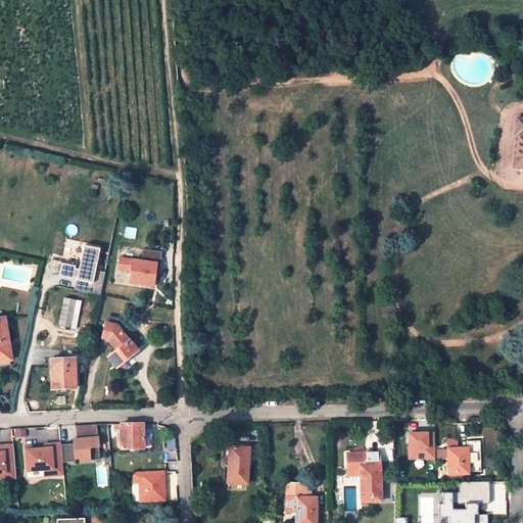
[(522,122),(512,122),(512,137),(515,137),(515,171),(522,170),(522,122)]
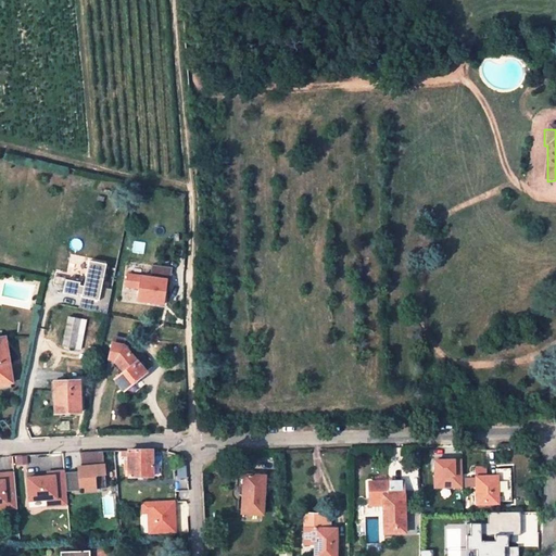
[(67,281),(64,294),(79,298),(79,295),(84,297),(81,310),(110,315),(114,291),(103,289),(108,266),(90,263),(86,289),(81,288),(81,285),(67,281)]
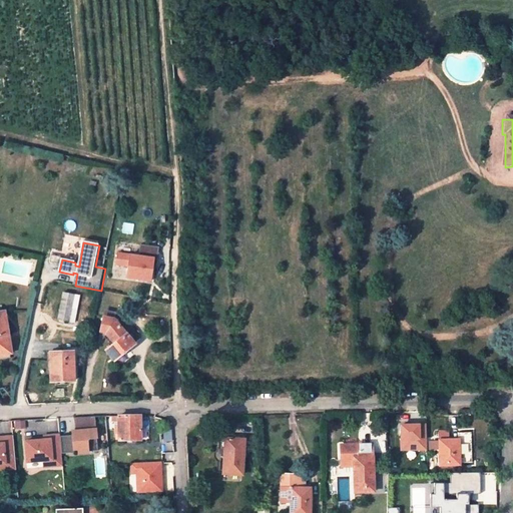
[(154,260),(118,252),(116,265),(128,267),(126,278),(150,283),(154,260)]
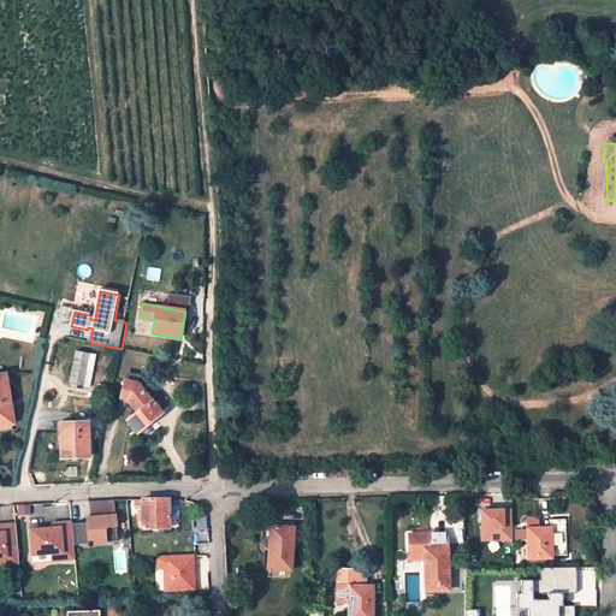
[(81,353),(92,355),(93,345),(82,343),(81,353)]
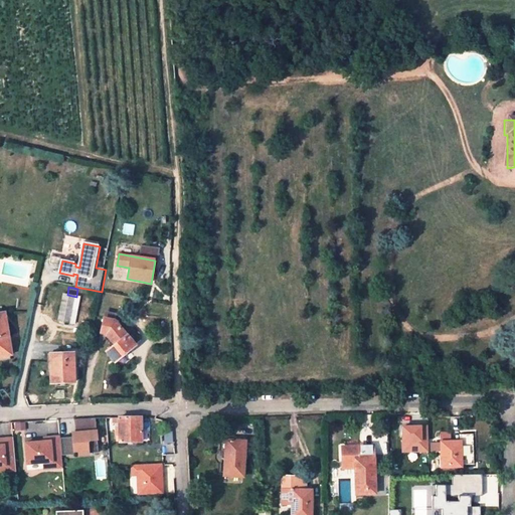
[(76,297),(67,295),(65,295),(59,322),(70,324),(76,297)]
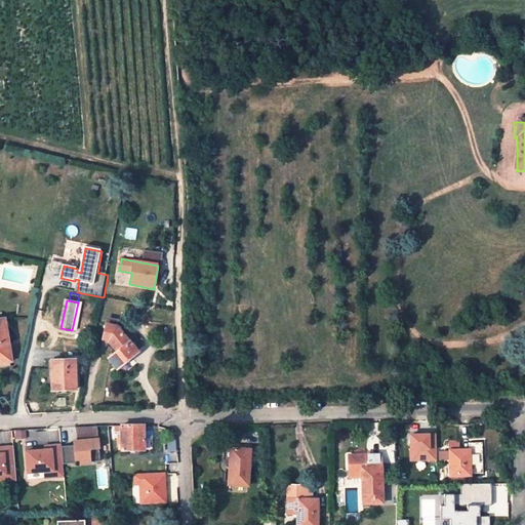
[(131,311),(125,313),(127,319),(134,316),(131,311)]
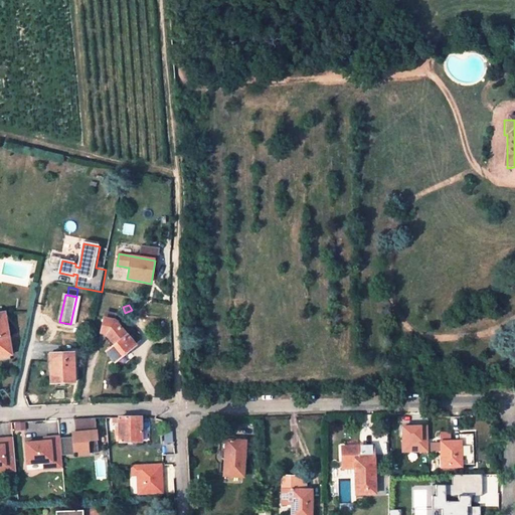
[(0,356),(11,354),(3,313),(0,314),(0,356)]
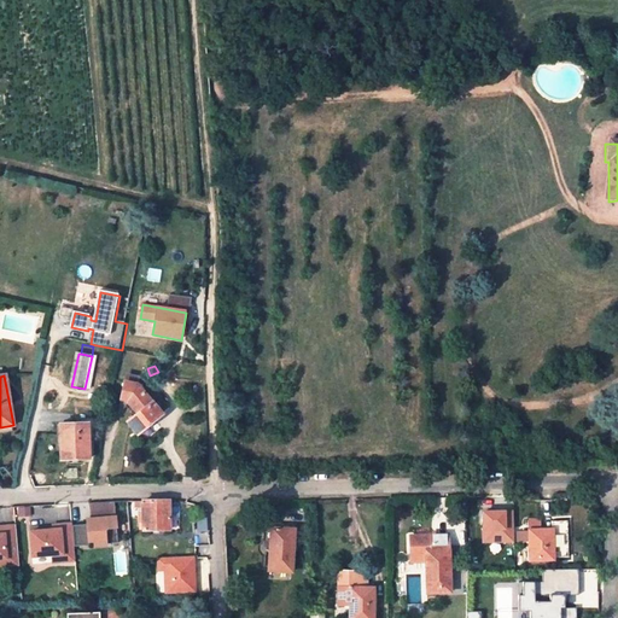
[(138,385),(126,383),(123,401),(132,402),(141,414),(128,423),(132,427),(133,426),(139,435),(170,410),(151,385),(143,390),(138,385)]
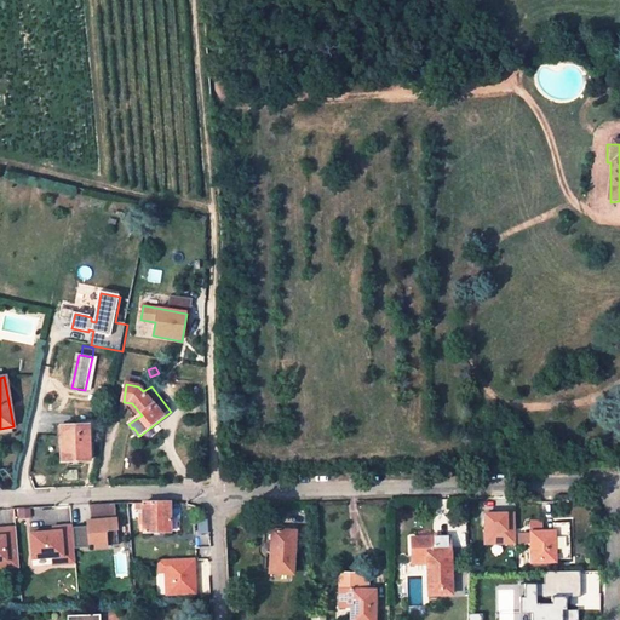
[(0,437),(16,434),(13,426),(0,429),(0,437)]
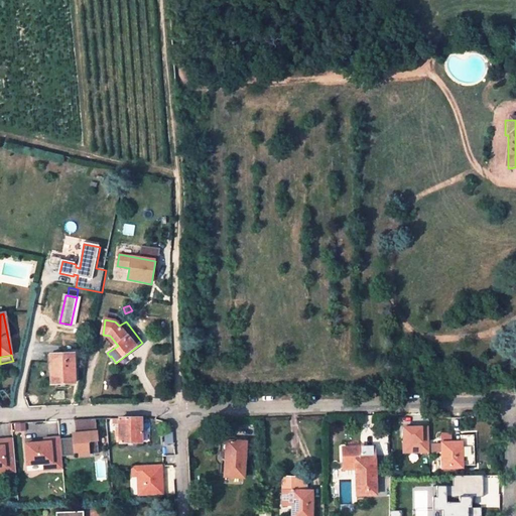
[(75,355),(50,355),(50,385),(76,384),(75,355)]
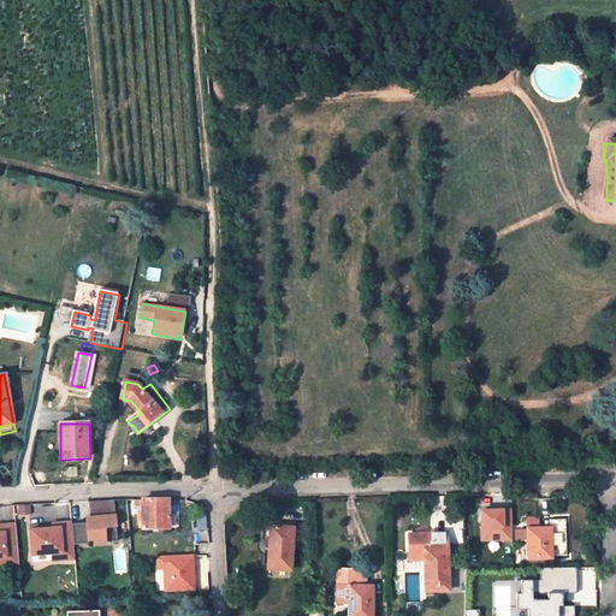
[(143,499),(143,507),(143,515),(140,515),(140,521),(143,521),(143,528),(169,528),(169,499),(143,499)]
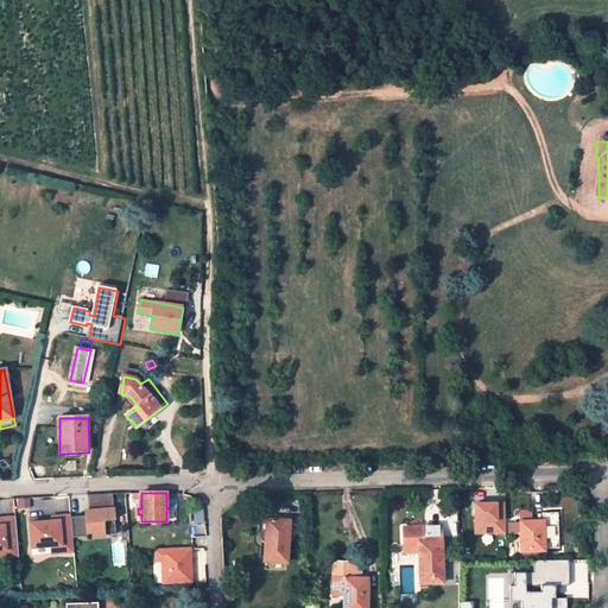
[(88,517),(71,518),(73,537),(115,533),(113,494),(88,495),(89,512),(93,512),(93,519),(88,519),(88,517)]
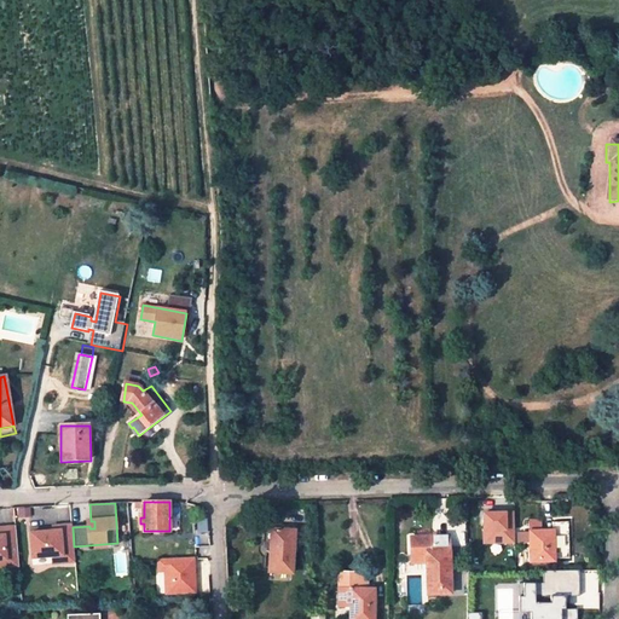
[(514,530),(508,530),(507,513),(484,513),(484,544),(514,543),(514,530)]
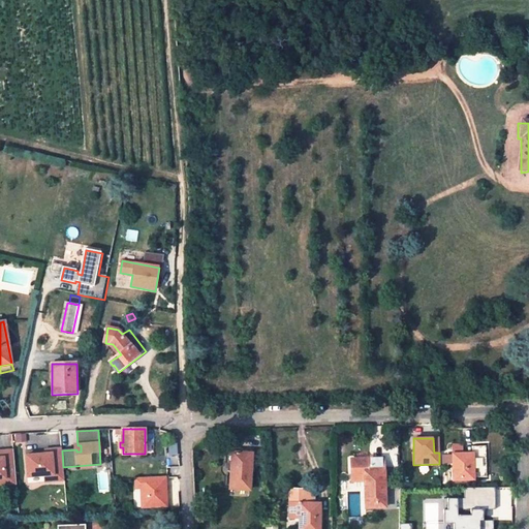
[(486,474),(486,442),(472,443),(473,454),(453,454),(453,456),(453,463),(454,479),(473,479),(473,474),(486,474)]
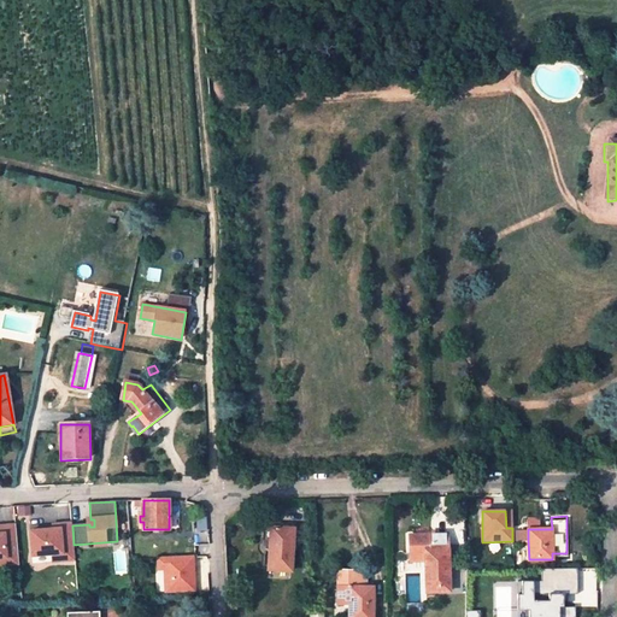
[(51,530),(33,532),(35,557),(48,556),(50,563),(75,560),(74,545),(72,526),(71,522),(50,523),(51,530)]
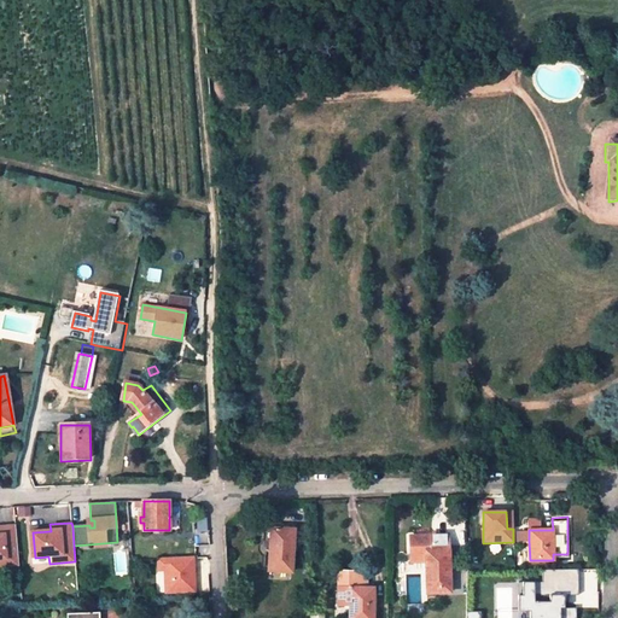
[(0,566),(19,564),(16,525),(0,525),(0,566)]
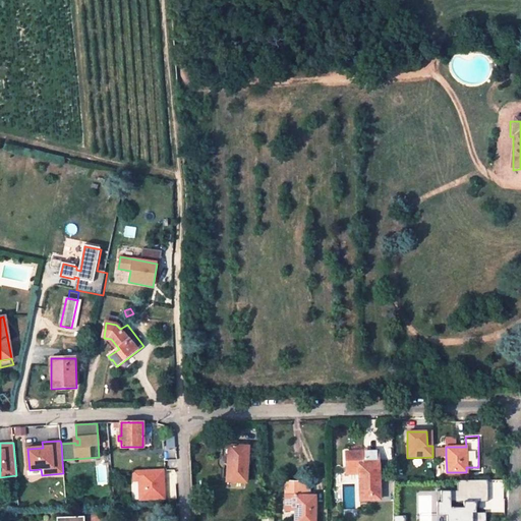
[(246,481),(248,446),(228,445),(226,481),(246,481)]
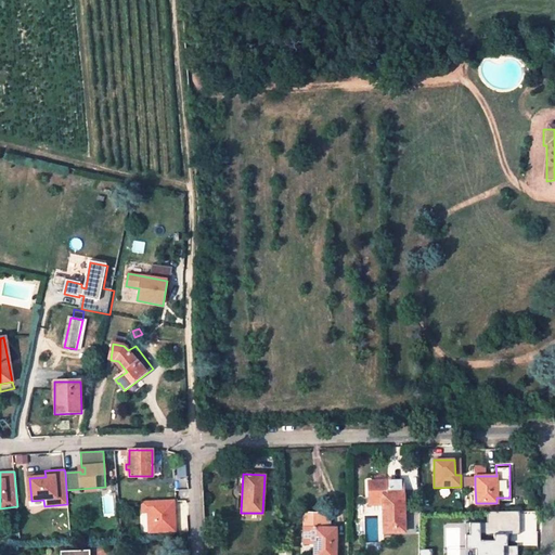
[(383,499),(383,504),(383,532),(403,531),(402,480),(369,480),(369,499),(383,499)]
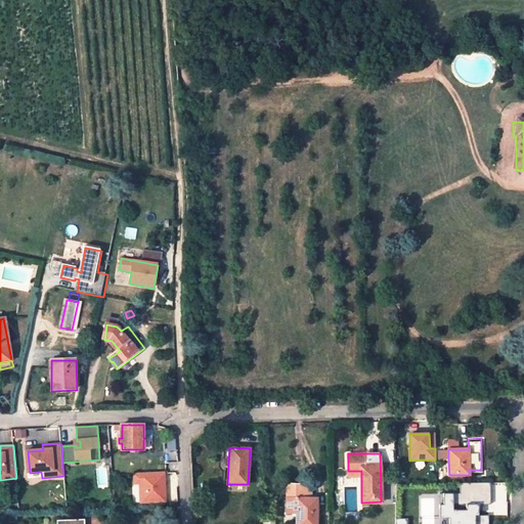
[(163,473),(133,474),(133,484),(138,484),(139,504),(165,503),(163,473)]
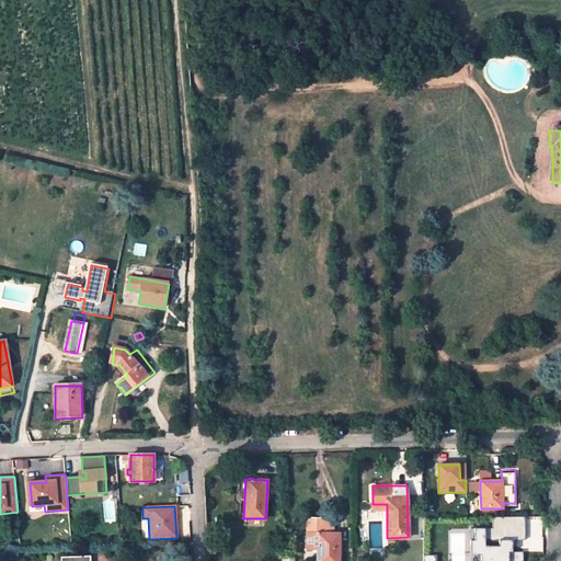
[(492,529),(474,529),(474,540),(474,545),(470,545),(470,560),(481,560),(480,560),(523,560),(524,552),(513,552),(513,540),(526,540),(526,517),(492,517),(492,529)]
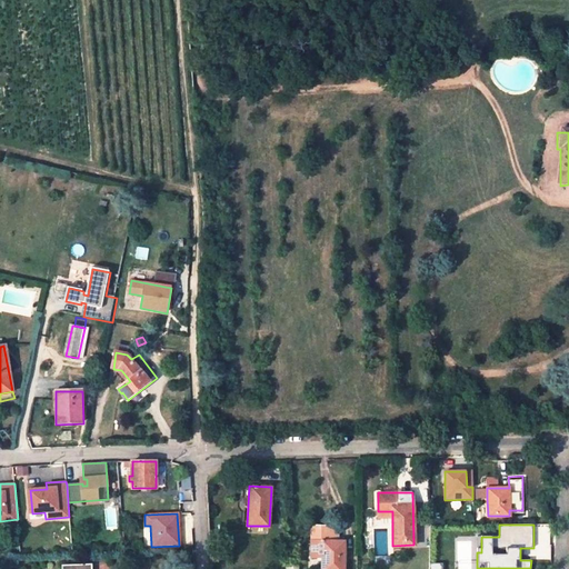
[(343,568),(345,542),(337,542),(336,527),(311,527),(311,558),(322,558),(321,568),(343,568)]
